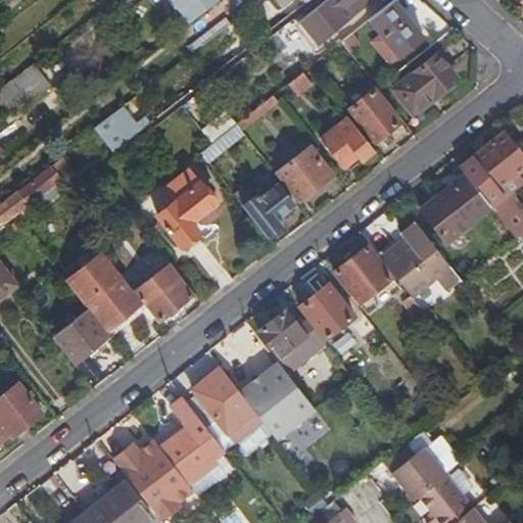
[(173,0),(192,24),(222,0),(173,0)]
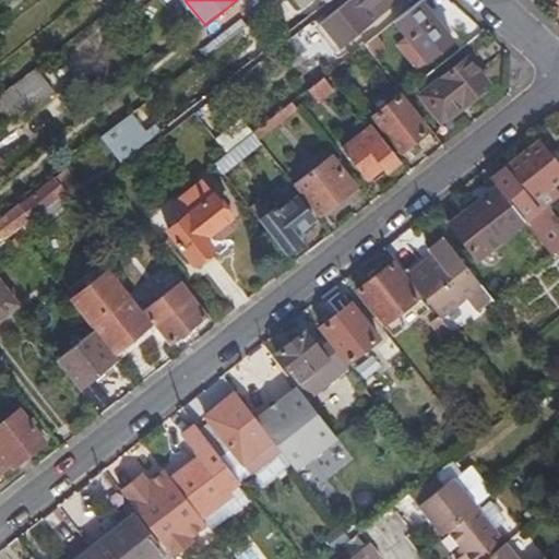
[(328,0),(330,2),(331,0),(294,0),(300,9),(312,0),(328,0)]
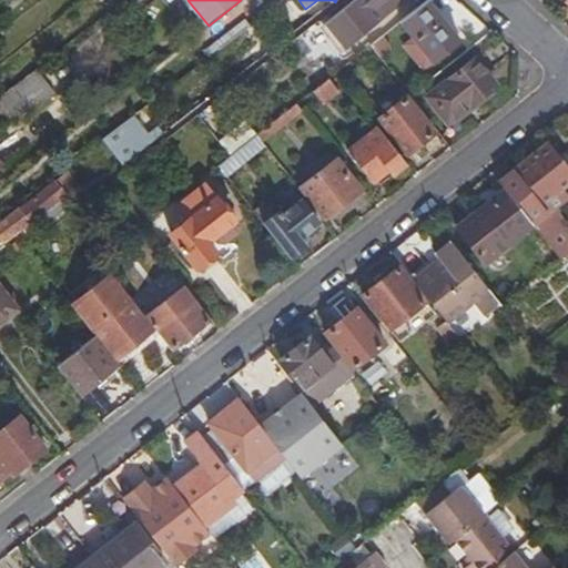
[(354,0),(327,21),(346,48),(407,0),(354,0)]
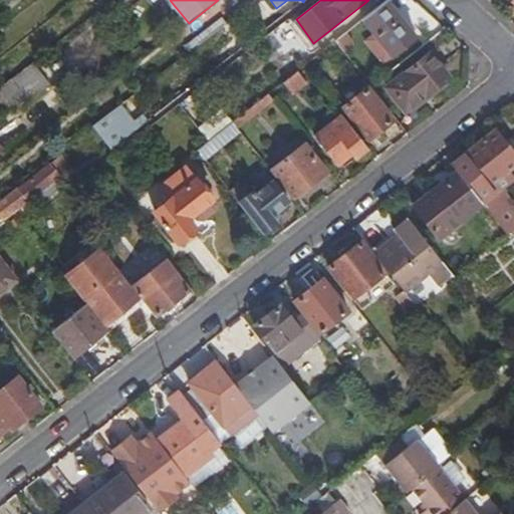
[(392,58),(402,50),(399,46),(413,35),(387,2),(362,21),(392,58)]
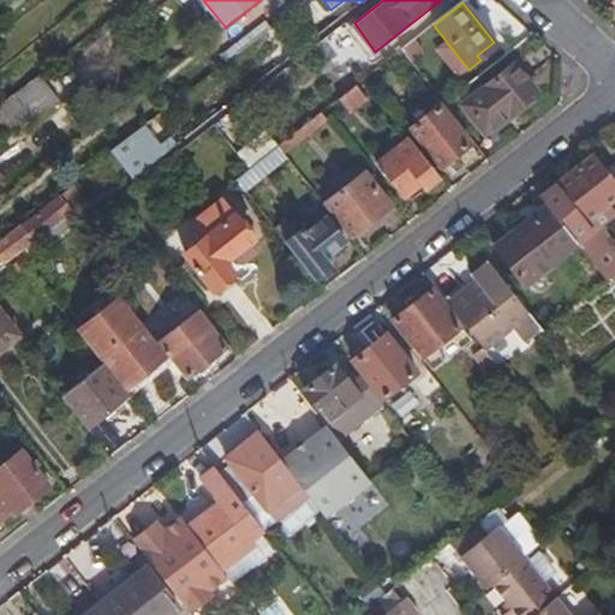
[(222,57),(227,61),(268,30),(263,25),(222,57)]
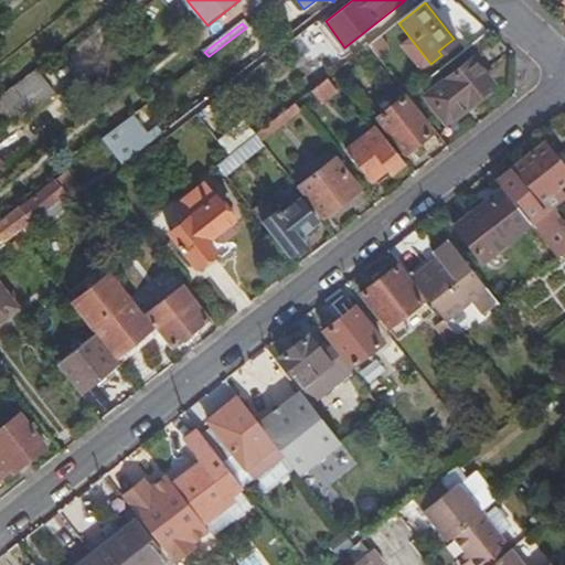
[(391,51),(381,38),(366,48),(379,62),(391,51)]
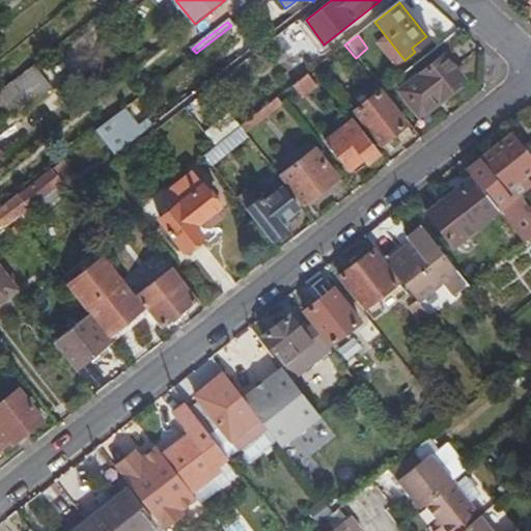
[(429,42),(426,36),(412,48),(415,52),(420,48),(429,42)]
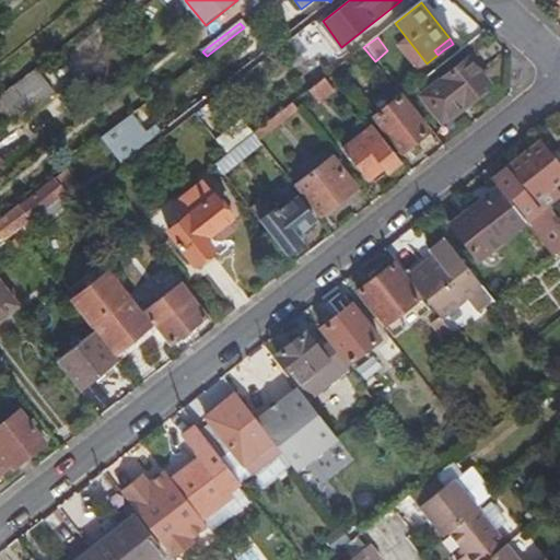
[(442,123),(489,85),(469,60),(421,96),(442,123)]
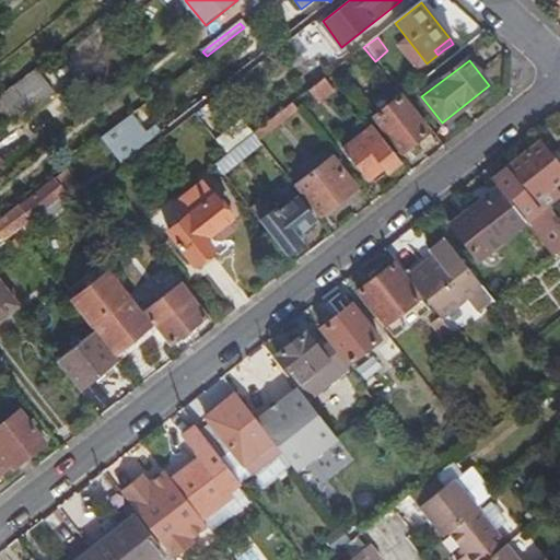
[(54,94),(35,70),(11,89),(30,112),(54,94)]
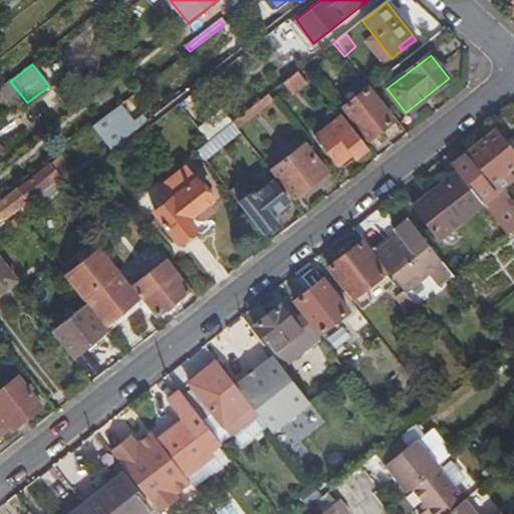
[(306,83),(297,73),(282,84),(291,95),(306,83)]
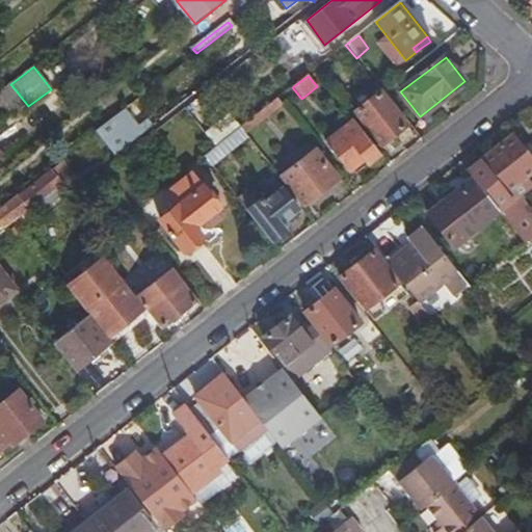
[(381,145),(405,127),(380,96),(356,114),(381,145)]
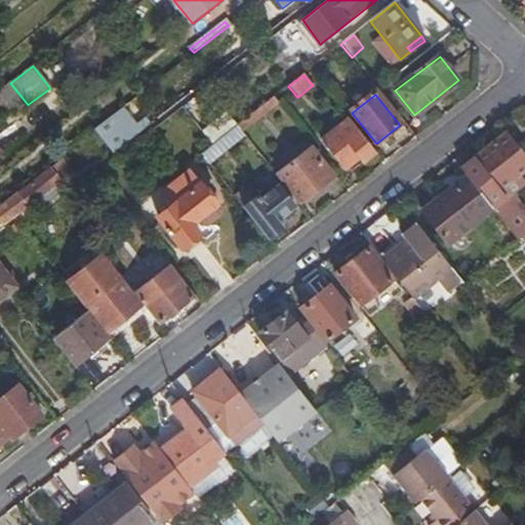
[(12,111),(0,95),(0,118),(1,120),(12,111)]
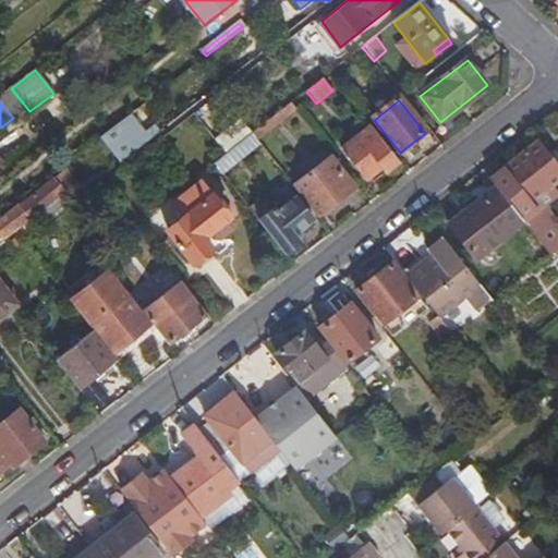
[(386,174),(400,164),(371,126),(341,150),(367,183),(383,171),(386,174)]
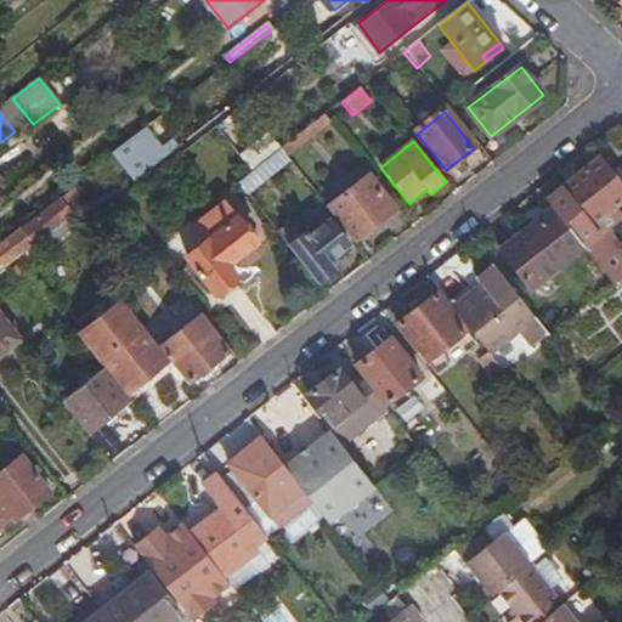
[(129,188),(160,163),(154,154),(142,164),(126,145),(106,159),(129,188)]
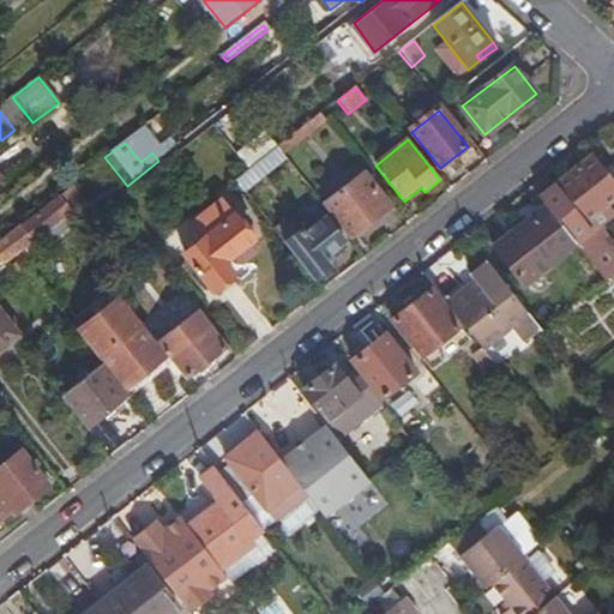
[(244,193),(287,160),(277,149),(235,182),(244,193)]
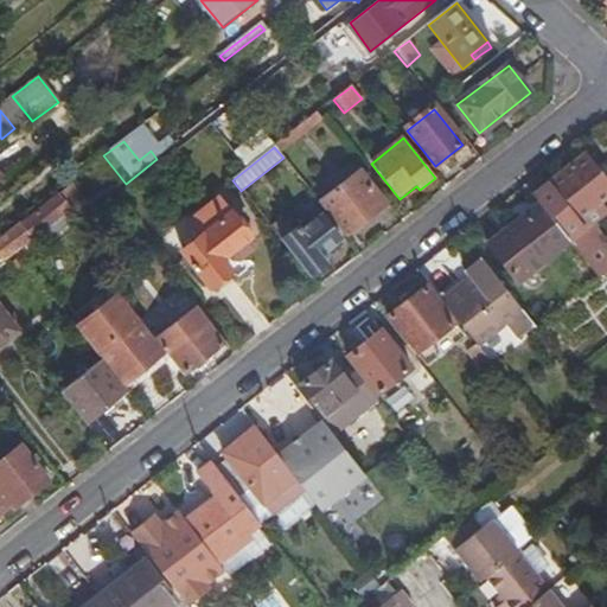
[(606,211),(600,203),(606,196),(606,185),(585,157),(534,196),(542,205),(570,242),(599,278),(606,272),(606,244),(590,225),(606,211)]
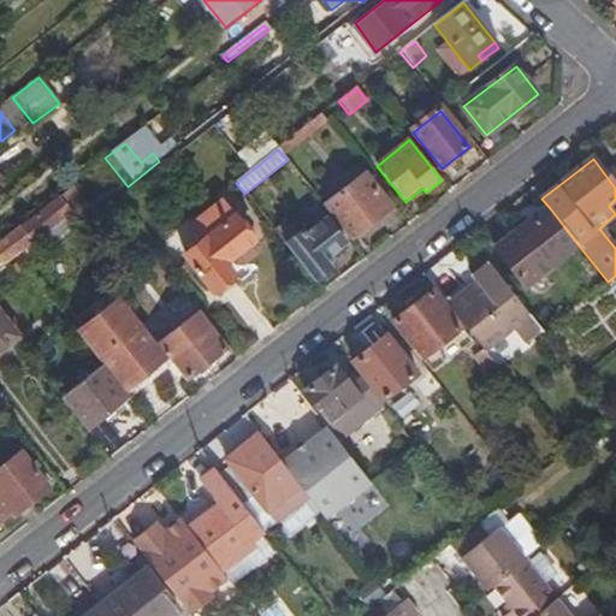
[(394,207),(367,175),(325,207),(350,240),(394,207)]
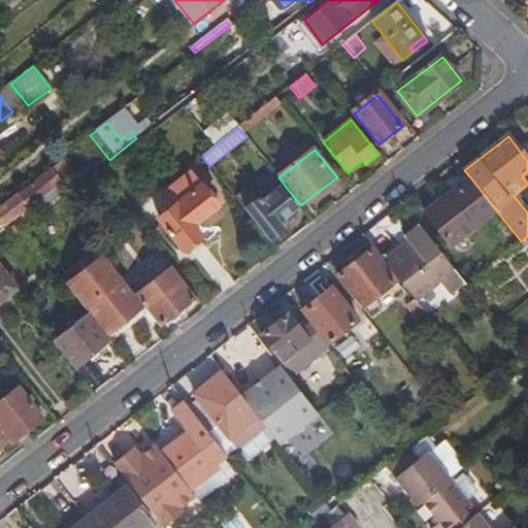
[(0,233),(4,230),(4,229),(36,204),(40,209),(58,197),(53,191),(71,176),(61,164),(19,196),(17,196),(0,208),(0,233)]
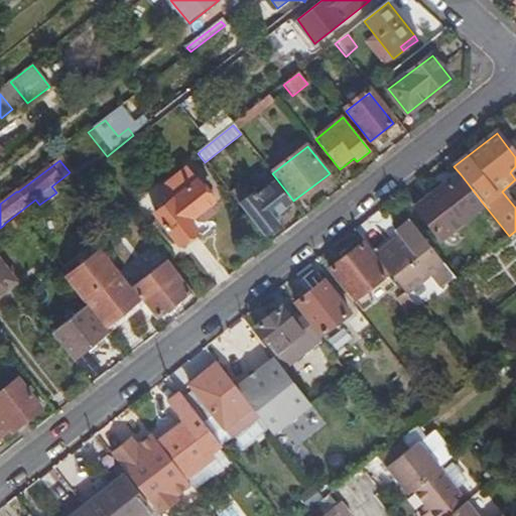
[(215,206),(185,169),(159,190),(169,203),(154,215),(179,246),(197,232),(188,221),(192,217),(196,221),(201,222),(215,211),(215,206)]
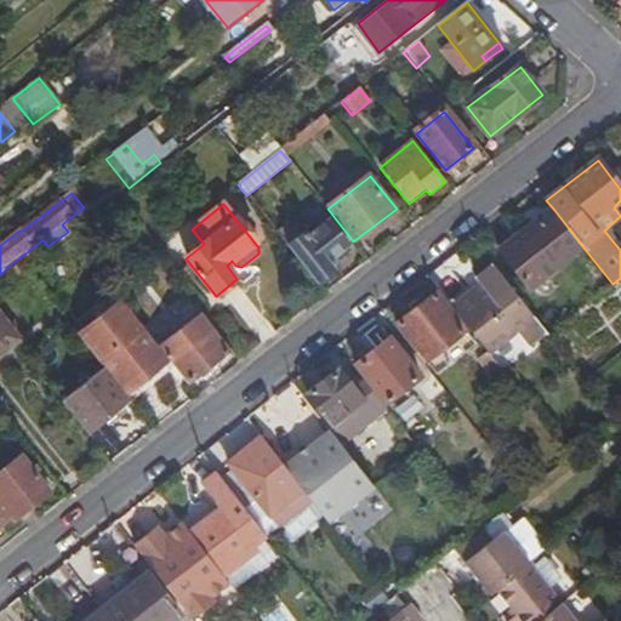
[(584,248),(554,210),(502,251),(531,289),(584,248)]
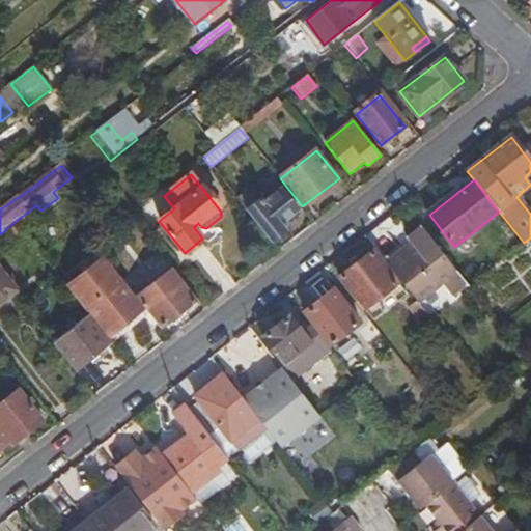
[(247,212),(271,242),(284,231),(280,225),(298,211),(281,191),(263,204),(260,201),(247,212)]
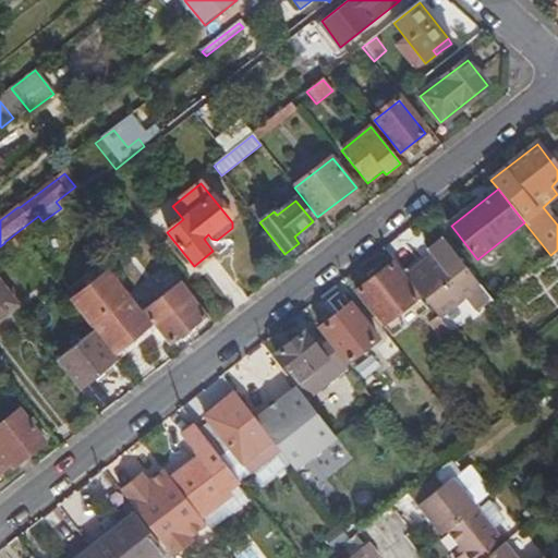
[(259,222),(274,211),(266,202),(252,213),(259,222)]
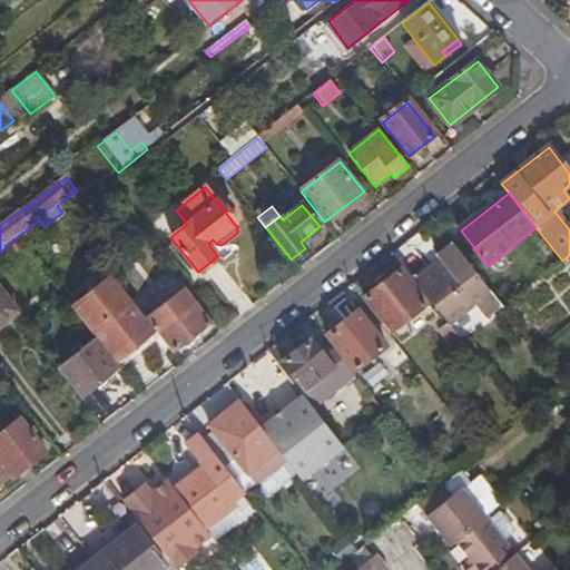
[(500,305),(453,245),(439,256),(445,266),(419,287),(448,324),(474,304),(484,316),(500,305)]
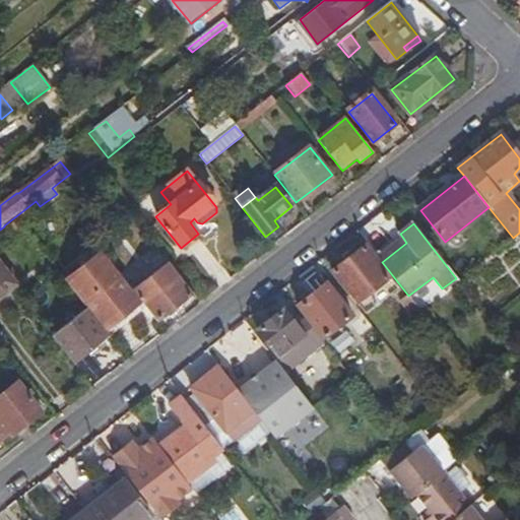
[(9,229),(14,236),(19,232),(15,225),(9,229)]
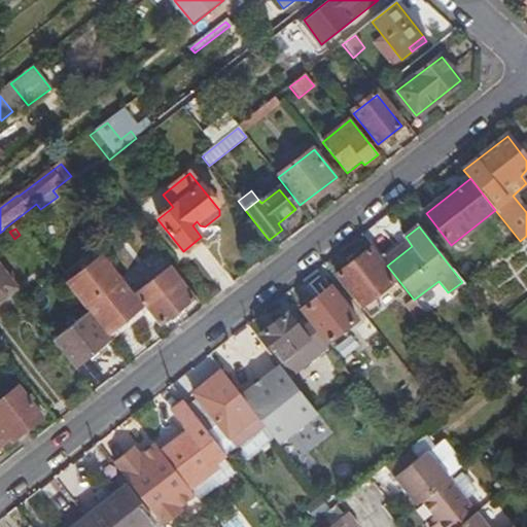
[(29,255),(19,242),(9,250),(19,262),(29,255)]
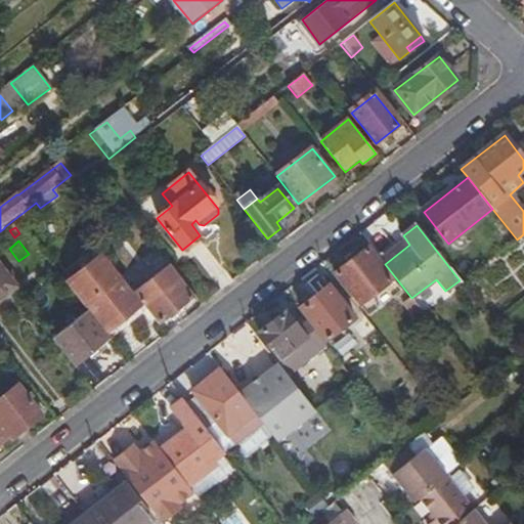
[(392,279),(367,249),(336,273),(360,305),(392,279)]
